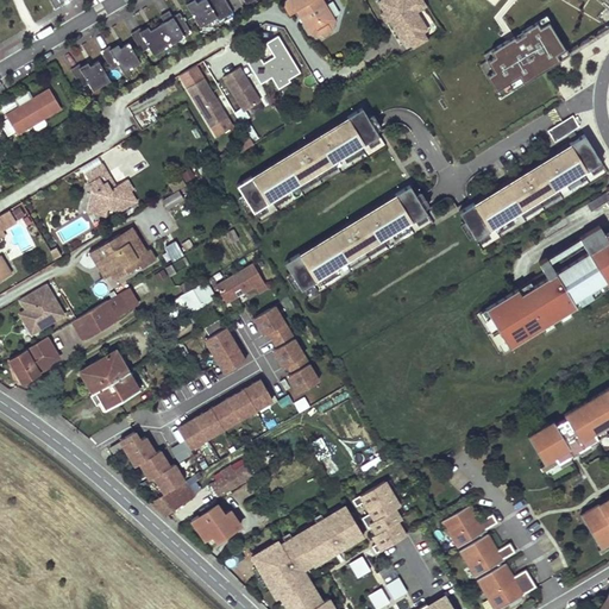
[(225,0),(201,0),(198,2),(195,0),(192,0),(186,4),(200,27),(217,18),(219,22),(233,12),(225,0)]
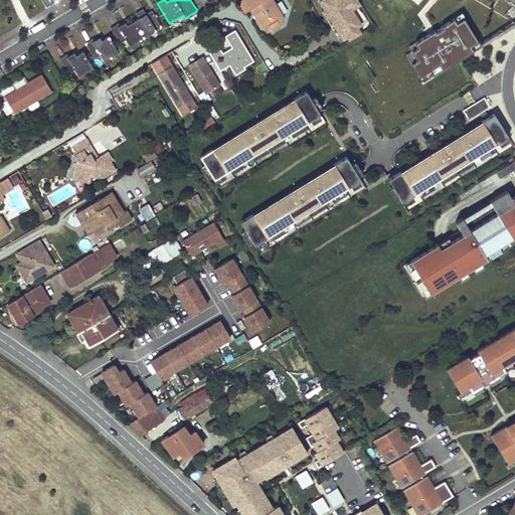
[(240,0),(239,1),(244,10),(249,7),(254,15),(275,3),(273,0),(240,0)]
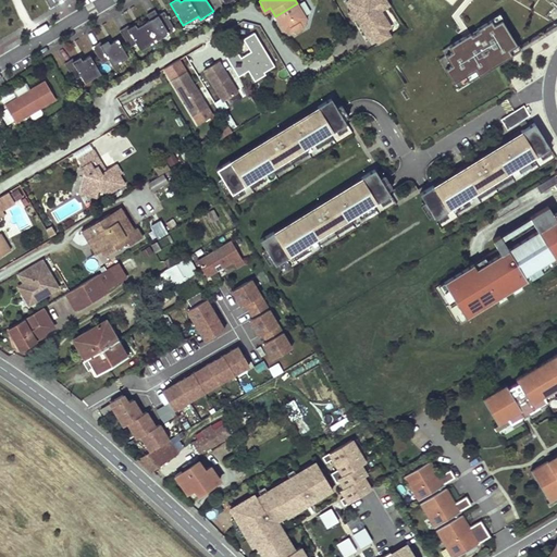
[(390,4),(387,0),(342,0),(370,48),(394,34),(381,10),(390,4)]
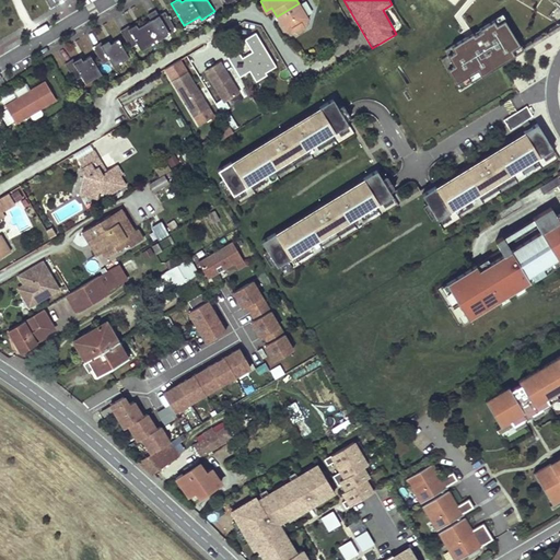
[(559,0),(548,0),(559,9),(559,0)]
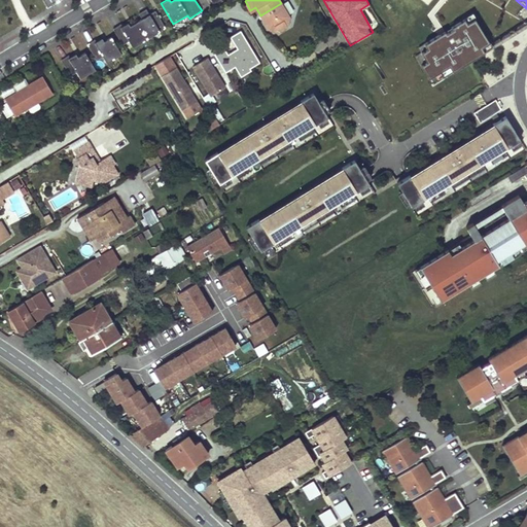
[(260,15),(269,29),(275,31),(277,29),(278,30),(280,31),(282,30),(284,29),(285,27),(285,25),(286,25),(285,24),(287,23),(289,15),(281,3),(260,15)]
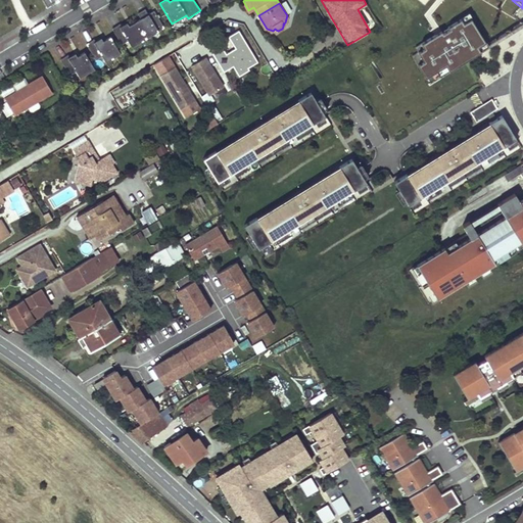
[(145,9),(138,13),(141,18),(129,27),(127,22),(122,27),(121,25),(112,29),(122,45),(128,41),(132,47),(164,28),(154,11),(148,14),(145,9)]
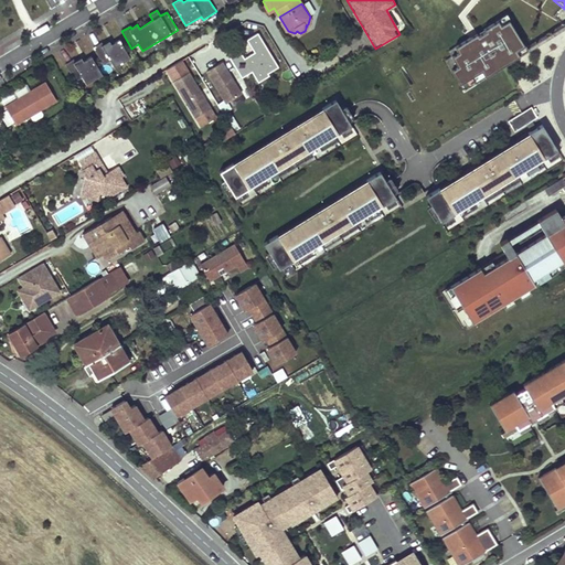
[(509,20),(505,16),(498,20),(500,25),(509,20)]
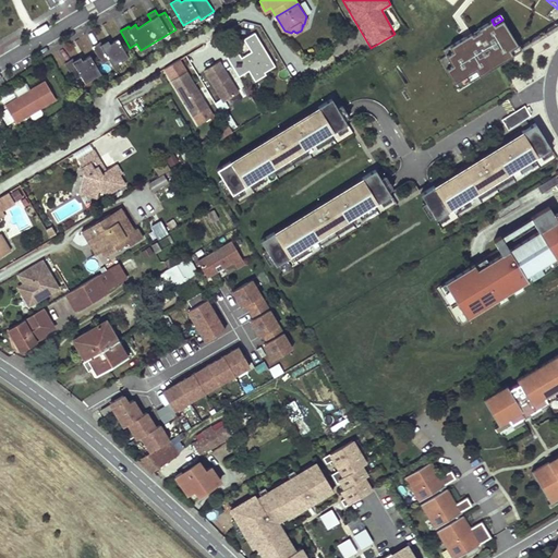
[(494,25),(492,20),(477,28),(478,31),(472,35),(471,33),(443,50),(446,56),(439,60),(453,83),(475,70),(478,75),(512,55),(509,50),(518,45),(502,20),(494,25)]
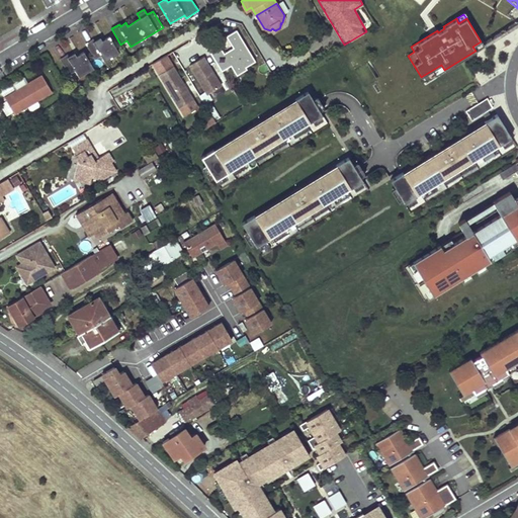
[(208,50),(218,65),(222,71),(230,66),(236,75),(246,69),(245,67),(255,61),(236,30),(226,36),(233,48),(224,54),(218,44),(208,50)]
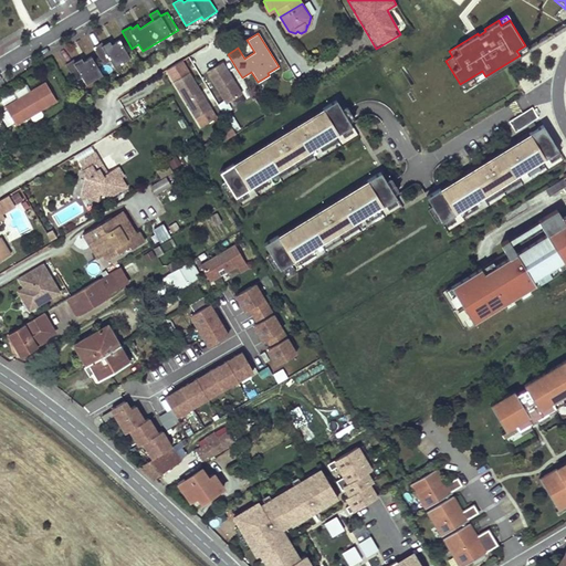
[(103,43),(94,48),(104,65),(111,61),(115,67),(130,59),(121,40),(112,45),(109,41),(104,45),(103,43)]
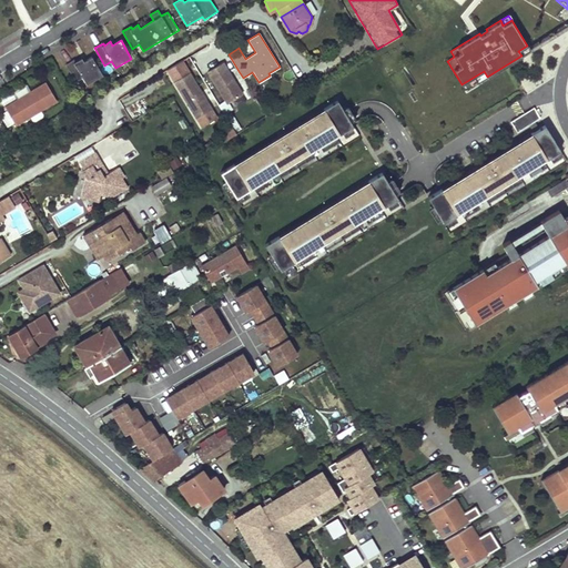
[(521,56),(530,51),(527,46),(518,51),(521,56)]
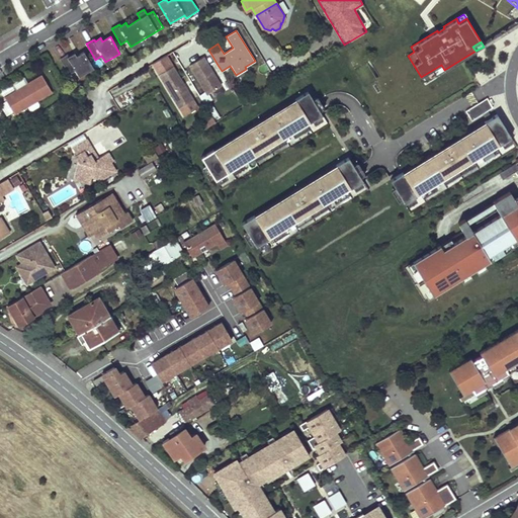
[(68,55),(61,59),(70,75),(76,71),(80,77),(94,69),(84,53),(77,57),(75,54),(69,57),(68,55)]
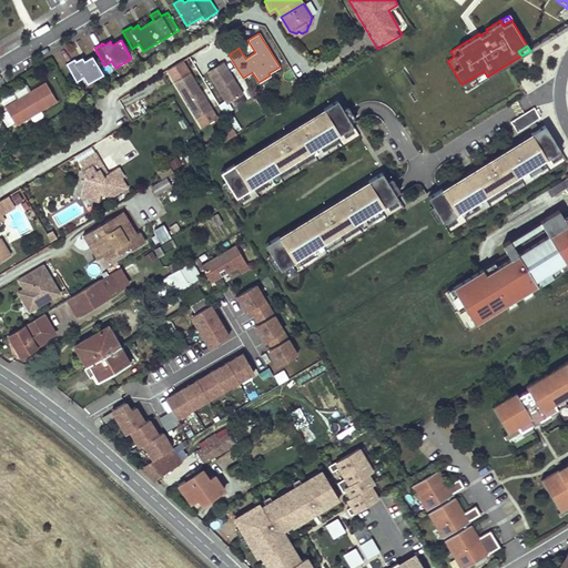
[(206,68),(227,104),(243,95),(221,59),(206,68)]
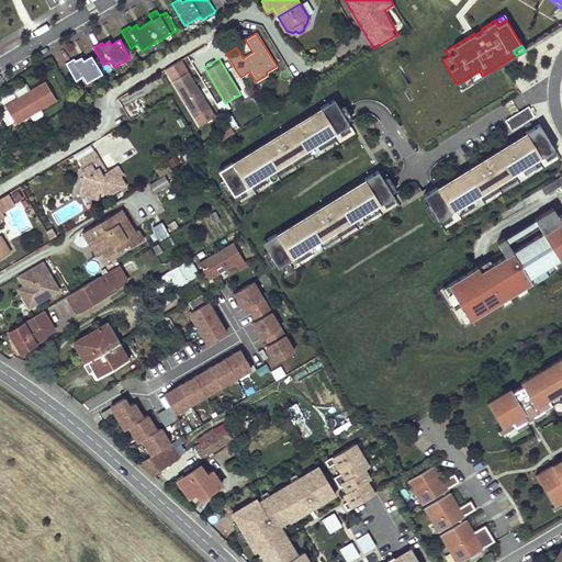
[(461,90),(482,76),(479,70),(457,83),(461,90)]
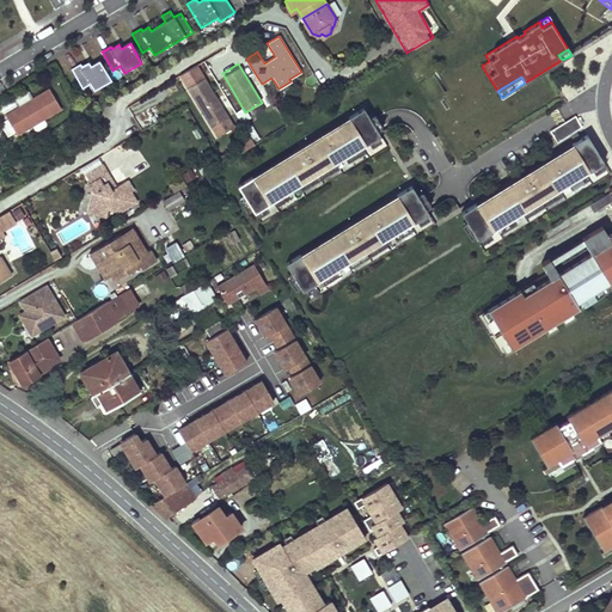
[(189,89),(213,128),(228,118),(220,104),(218,105),(215,102),(218,101),(204,79),(189,89)]
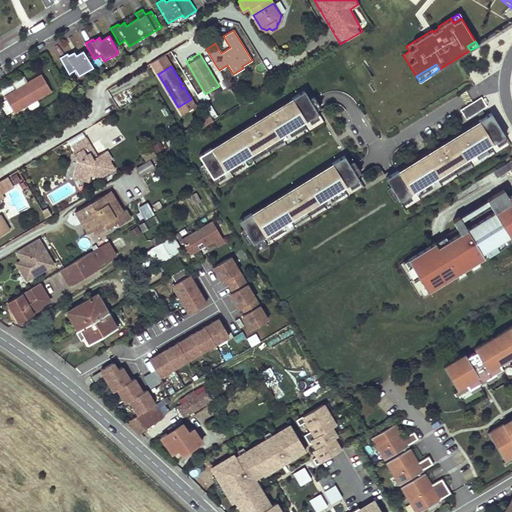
[(14,113),(51,91),(42,76),(5,98),(14,113)]
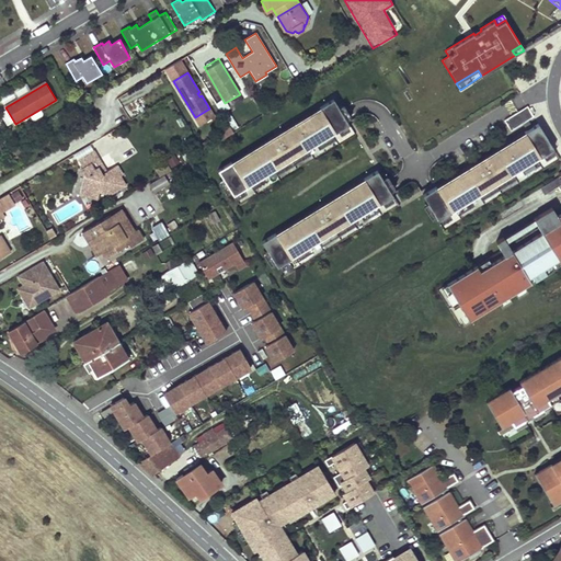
[(343,115),(333,99),(320,107),(322,112),(233,165),(231,162),(217,170),(222,179),(231,192),(233,195),(348,124),(343,115)]
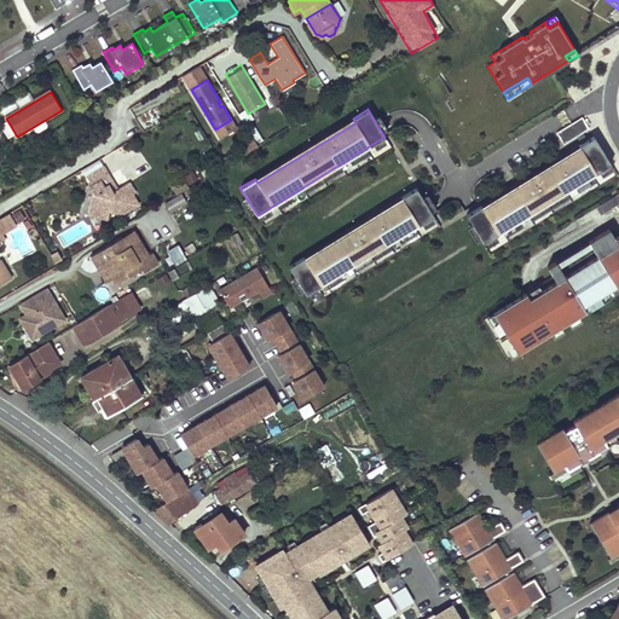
[(582,116),(572,123),(579,134),(589,128),(582,116)]
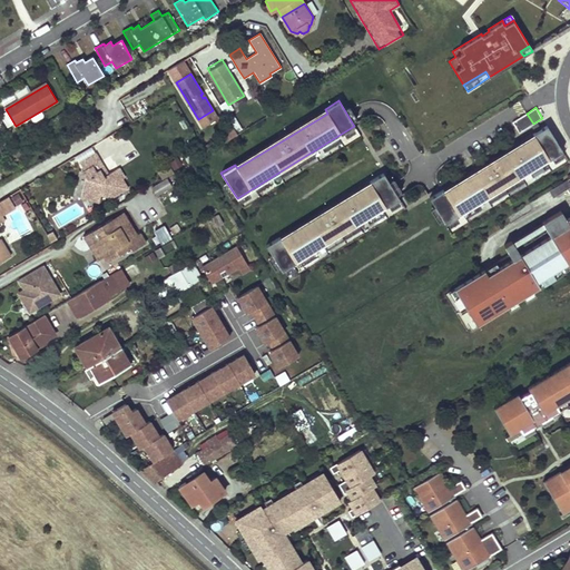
[(327,114),(325,109),(235,165),(237,168),(327,114)]
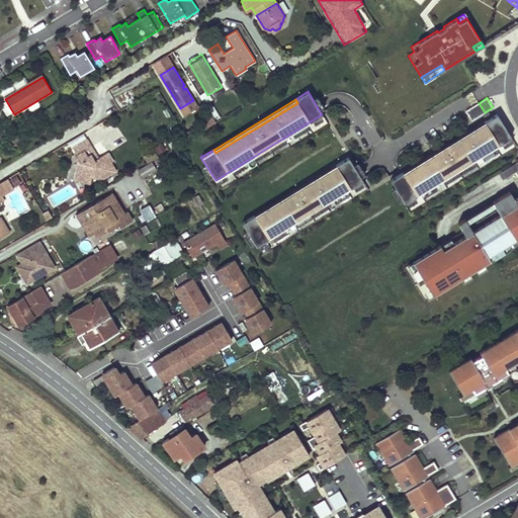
[(479,103),(468,109),(473,118),(485,112),(479,103)]
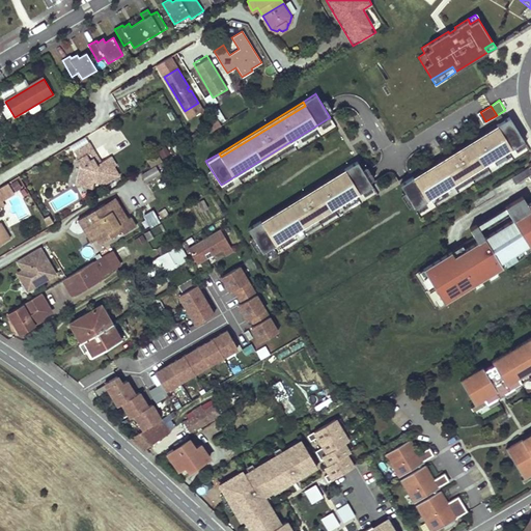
[(480,112),(477,113),(483,123),(485,121),(480,112)]
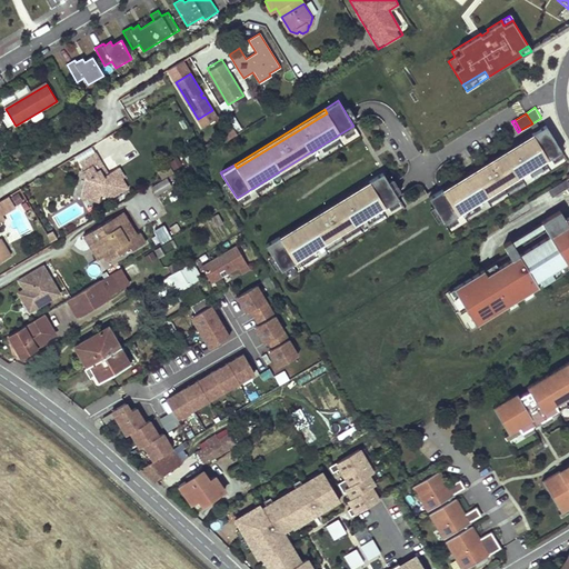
[(222,131),(228,140),(237,135),(231,126),(222,131)]
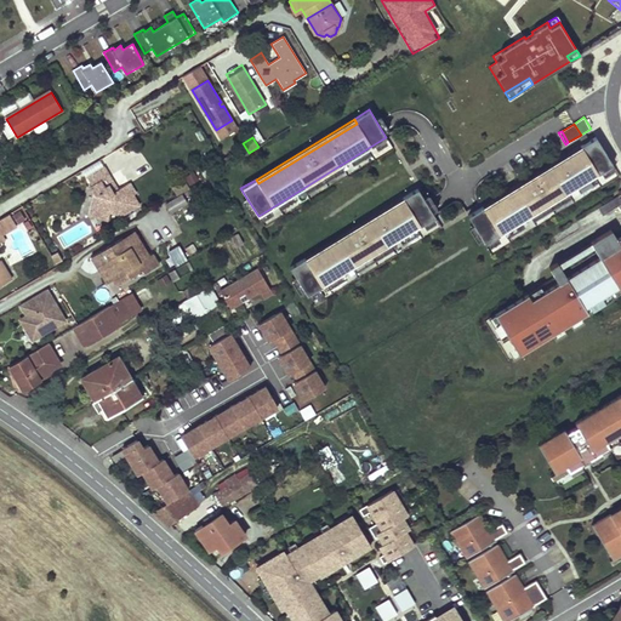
[(468,216),(485,243),(613,165),(608,157),(596,137),(580,146),(582,151),(485,210),(483,206),(477,210),(468,216)]
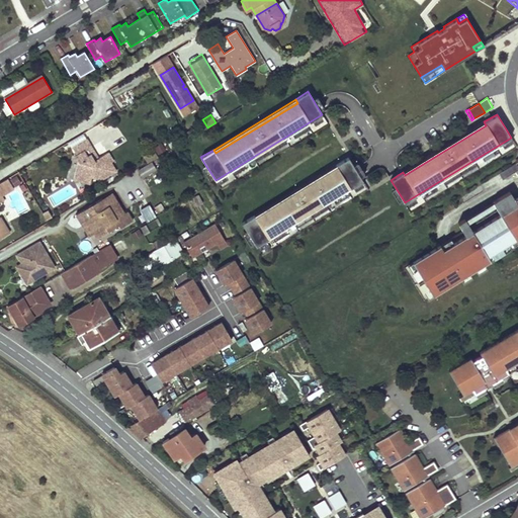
[(486,125),(484,121),(403,172),(405,175),(486,125)]
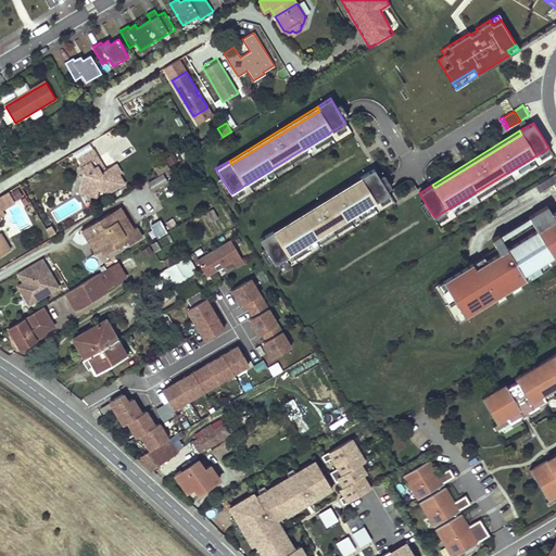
[(78,159),(80,162),(95,152),(93,150),(78,159)]
